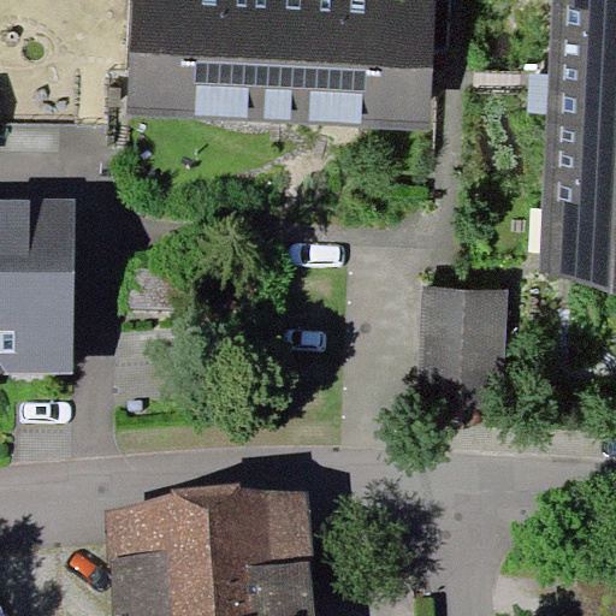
[(132,0),(128,113),(427,130),(433,0),(132,0)]
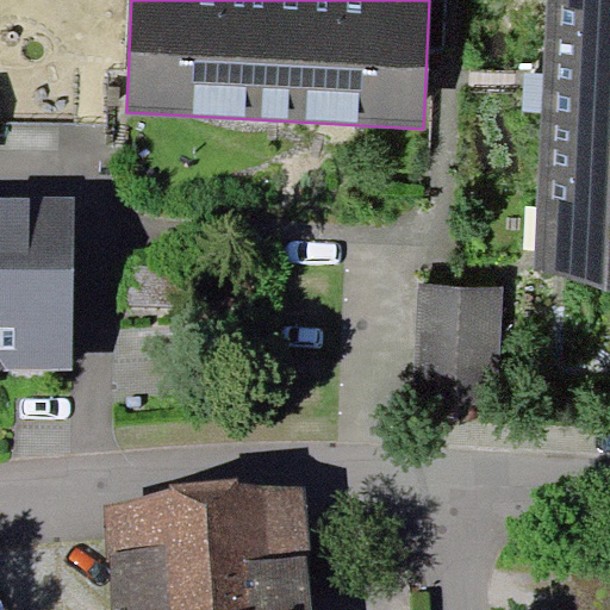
[(609,0),(548,0),(536,277),(609,279),(609,0)]
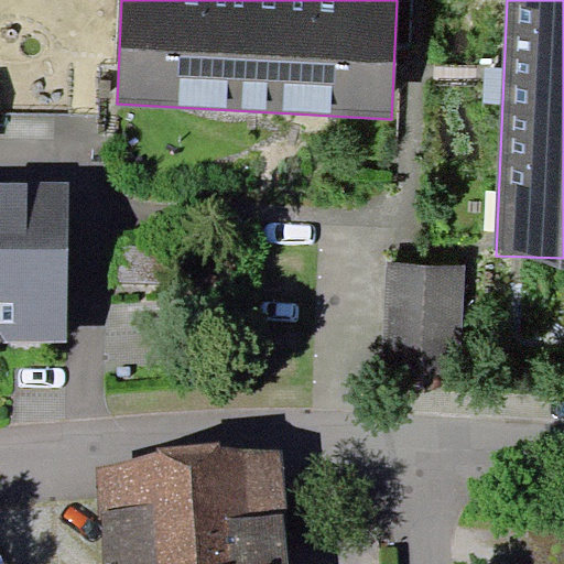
[(0,182),(0,342),(68,343),(69,183),(0,182)]
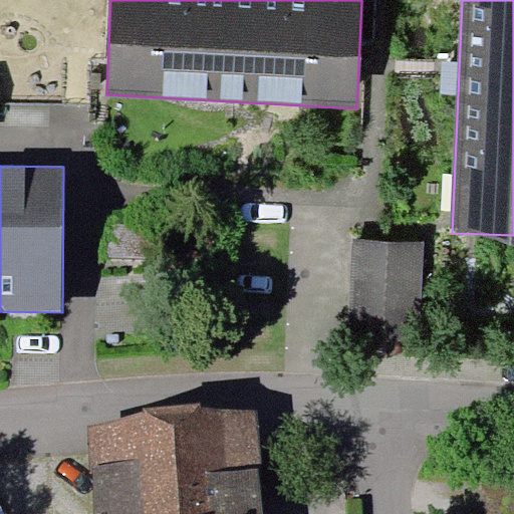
[(424,241),(354,238),(349,338),(420,342),(424,241)]
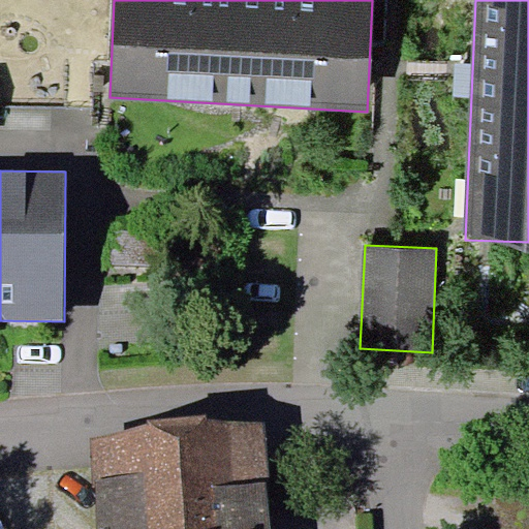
[(272,528),(263,421),(90,435),(96,528),(272,528)]
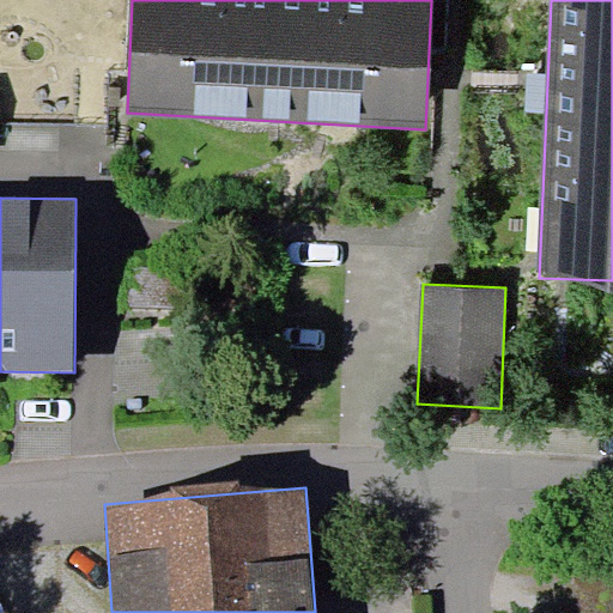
All buildings are outlined.
